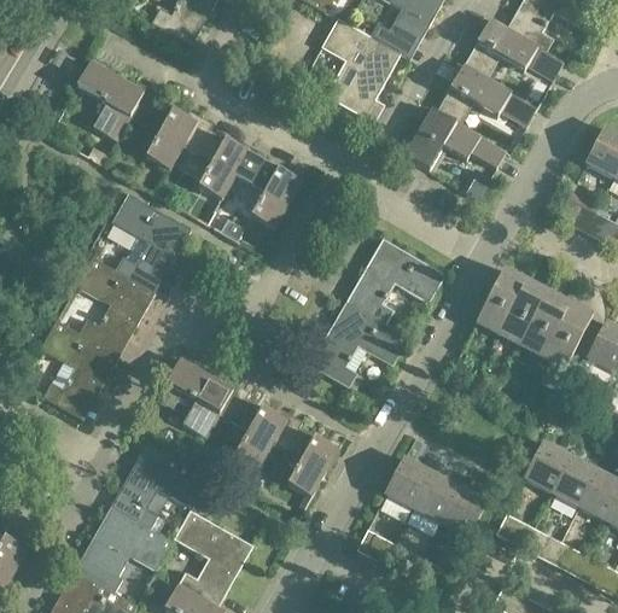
[(192,46),(216,0),(179,0),(172,15),(169,13),(169,15),(159,9),(151,23),(192,46)]
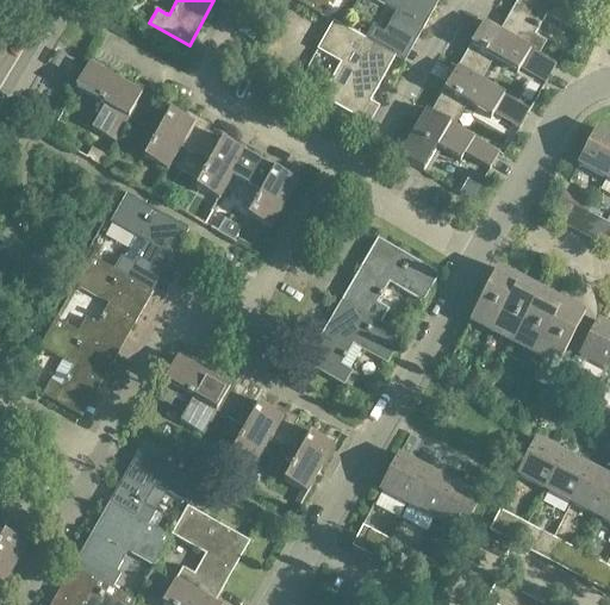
[(297,0),(321,13),(328,0),(297,0)]
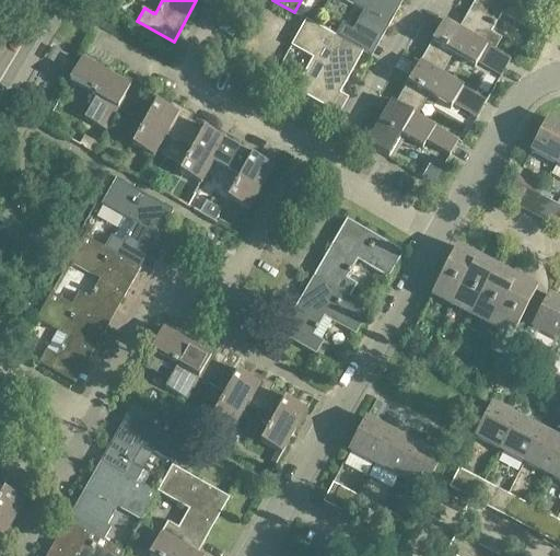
[(347,0),(363,9),(353,27),(342,21),(336,33),(335,35),(363,49),(362,51),(371,56),(401,0),(347,0)]
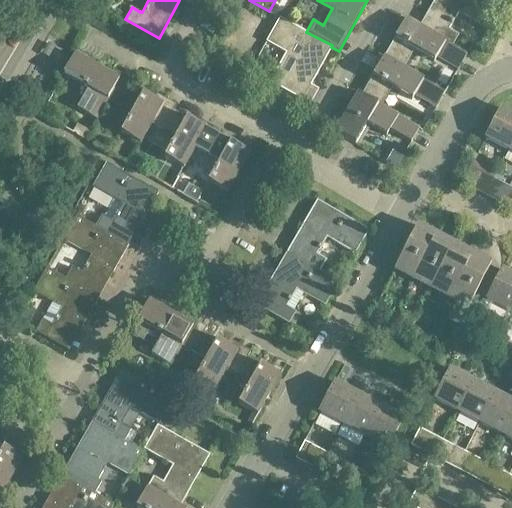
[(452,45),(458,33),(448,27),(458,10),(486,27),(500,3),(495,0),(433,0),(419,25),(418,26),(452,45)]
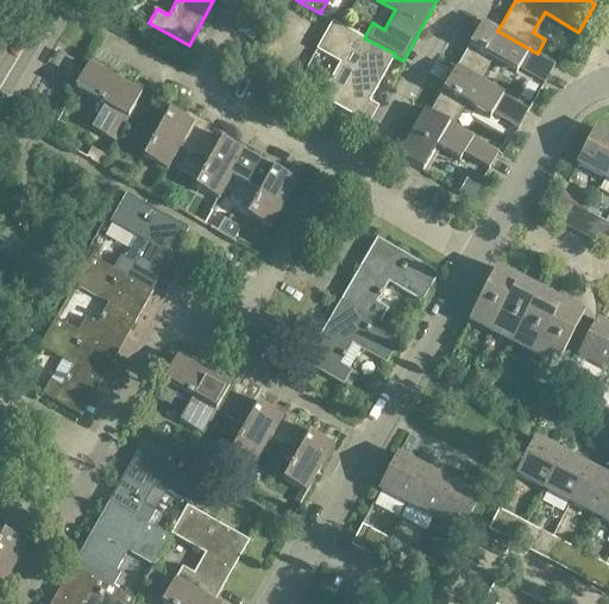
[(378,104),(370,99),(394,56),(395,54),(364,38),(365,36),(333,19),(316,48),(339,60),(319,95),(368,123),(378,104)]
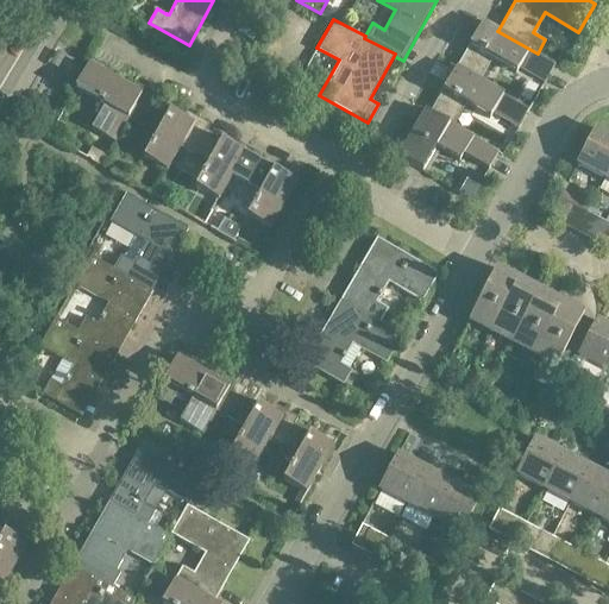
[(538,54),(497,31),(498,30),(481,20),(454,67),(477,80),(479,80),(493,57),(516,70),(520,64),(545,79),(554,63),(538,54)]
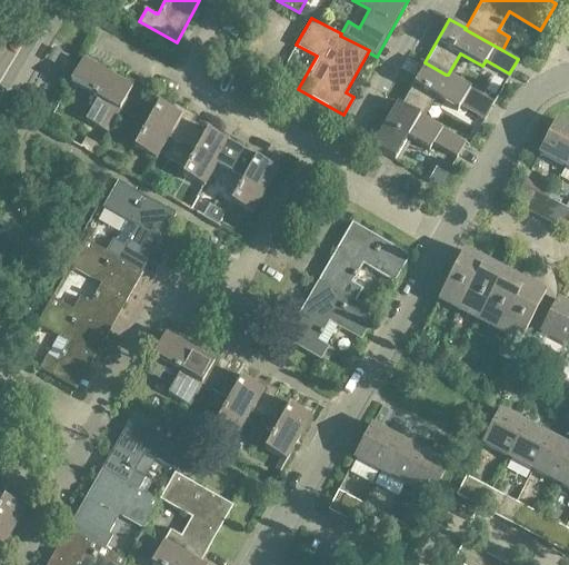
[(106,130),(118,109),(133,81),(132,80),(129,86),(96,67),(99,61),(85,53),(69,80),(97,97),(85,118),(106,130)]
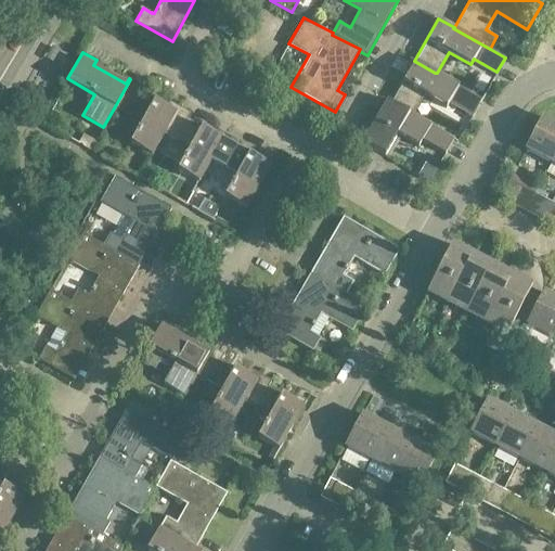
[(414,114),(425,94),(446,106),(450,100),(473,113),(481,99),(437,73),(435,73),(414,61),(391,102),(392,104),(412,115),(414,114)]
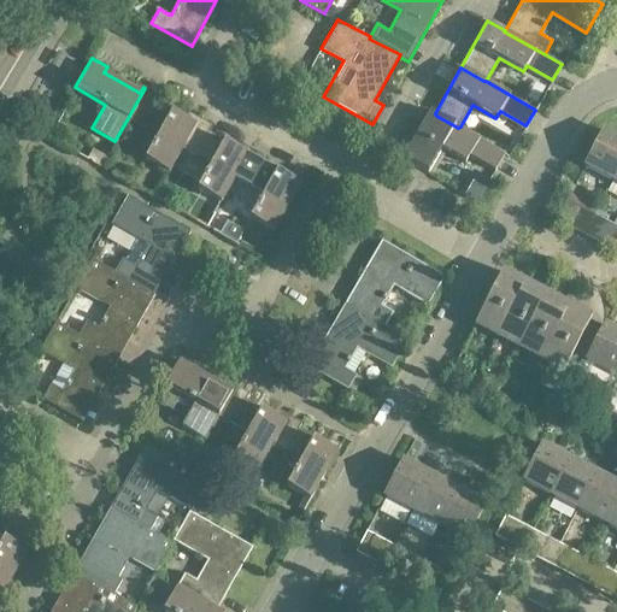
[(197,117),(193,123),(156,103),(159,95),(145,88),(128,118),(157,135),(144,158),(168,171),(181,148),(198,117),(197,117)]
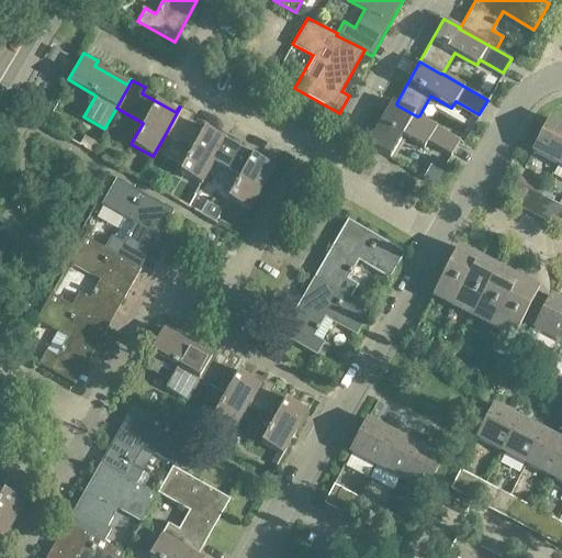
[(417,116),(397,105),(396,103),(392,101),(369,144),(390,156),(402,135),(424,147),(427,141),(450,154),(459,138),(419,115),(417,116)]
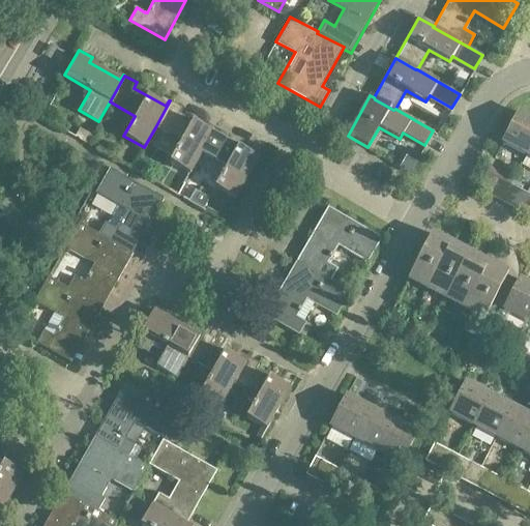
[(181,108),(170,100),(155,127),(180,141),(169,161),(188,172),(211,132),(178,113),(181,108)]
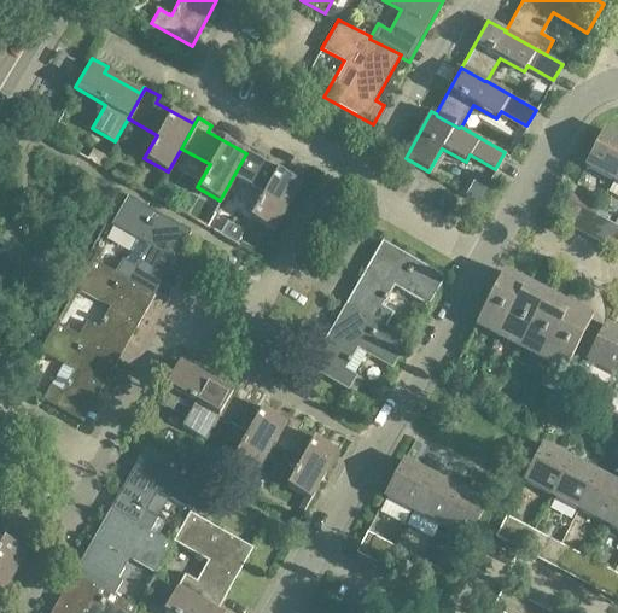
[(586,165),(614,180),(617,171),(617,135),(605,129),(586,165)]
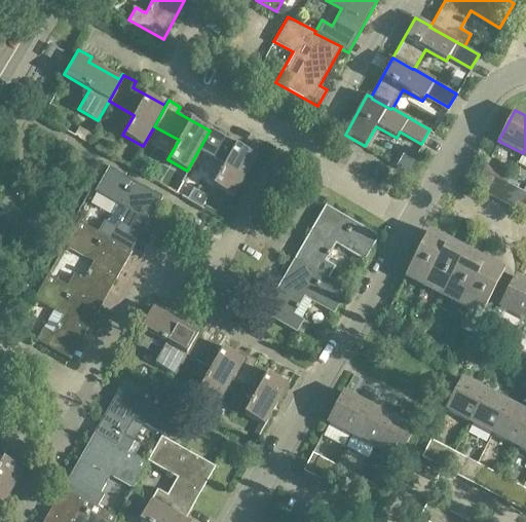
[(187,172),(198,151),(223,165),(212,185),(231,196),(255,156),(222,138),(225,132),(213,124),(210,131),(187,171),(187,172)]
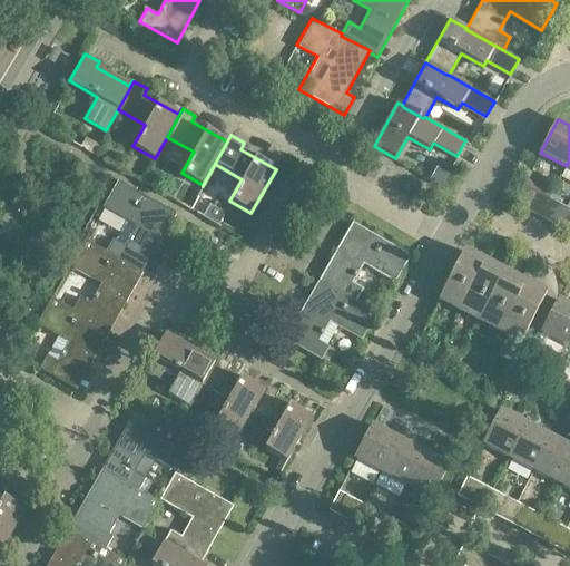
[(112,236),(106,250),(141,271),(175,213),(117,181),(102,206),(135,225),(124,243),(112,236)]
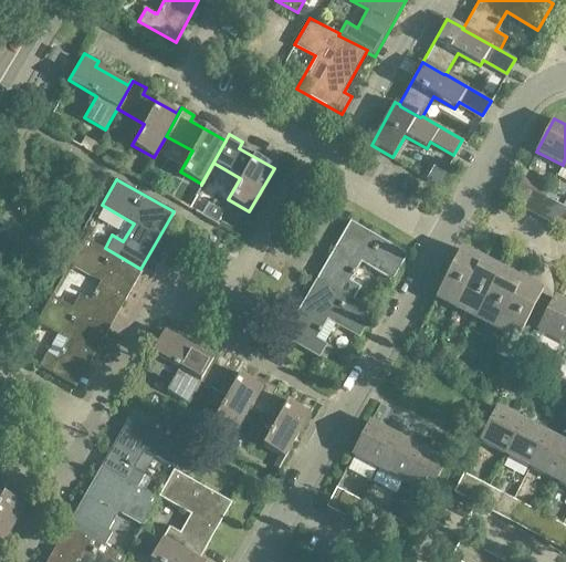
[(531,187),(521,181),(511,201),(521,206),(531,187)]
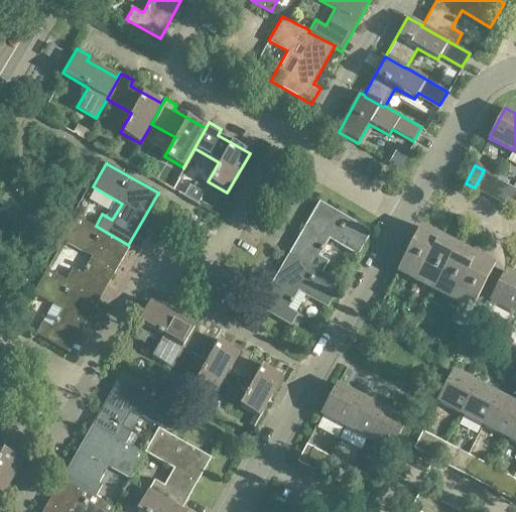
[(204,190),(189,183),(183,194),(198,202),(204,190)]
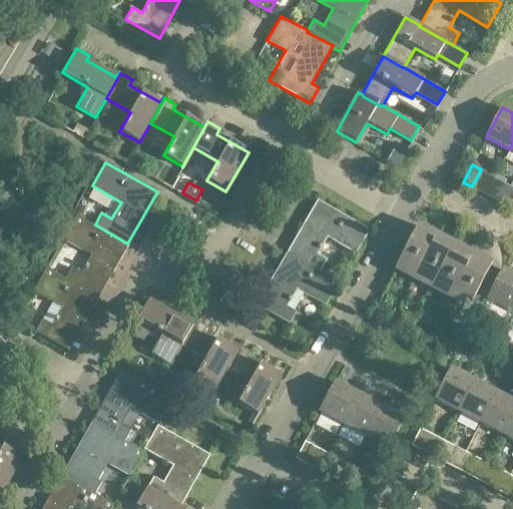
[(509,205),(512,197),(512,185),(509,183),(500,201),(509,205)]
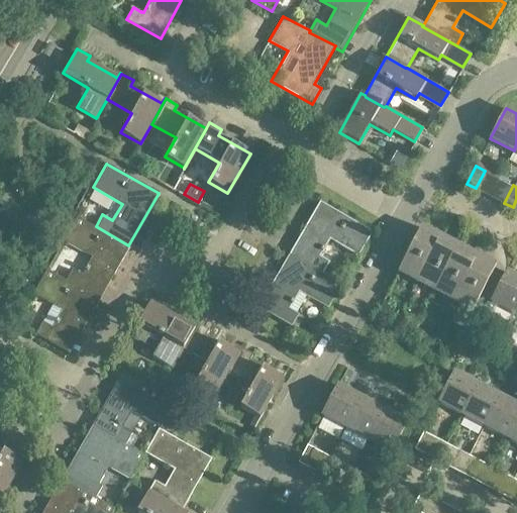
[(322,273),(329,261),(318,254),(327,237),(356,254),(371,230),(319,200),(288,253),(322,273)]
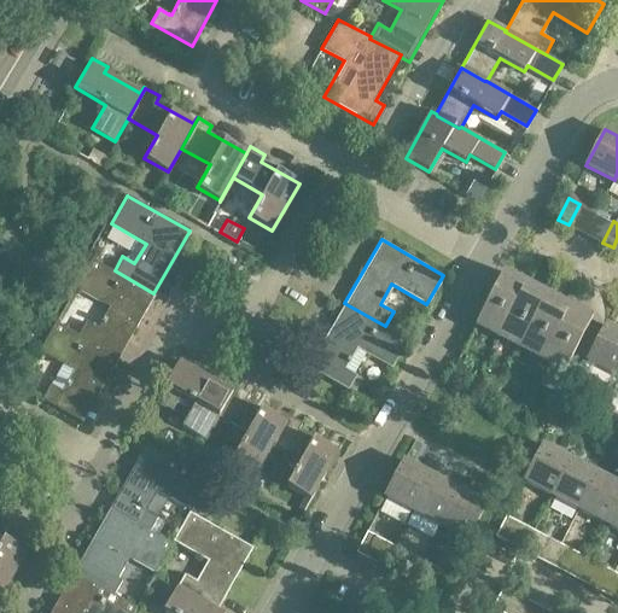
[(118,357),(153,293),(115,270),(92,257),(75,286),(110,307),(99,326),(87,320),(79,333),(118,357)]
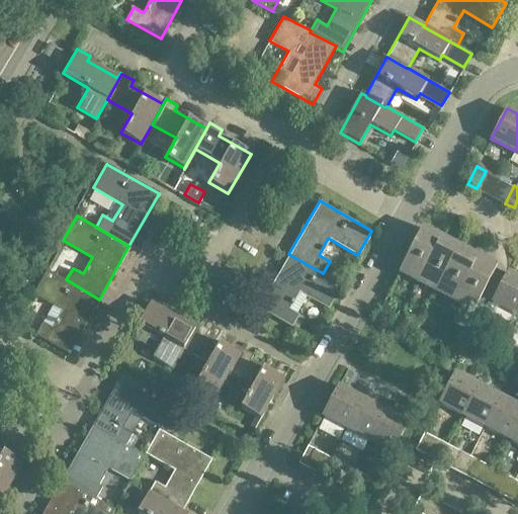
[(423,226),(398,272),(417,282),(441,236),(423,226)]
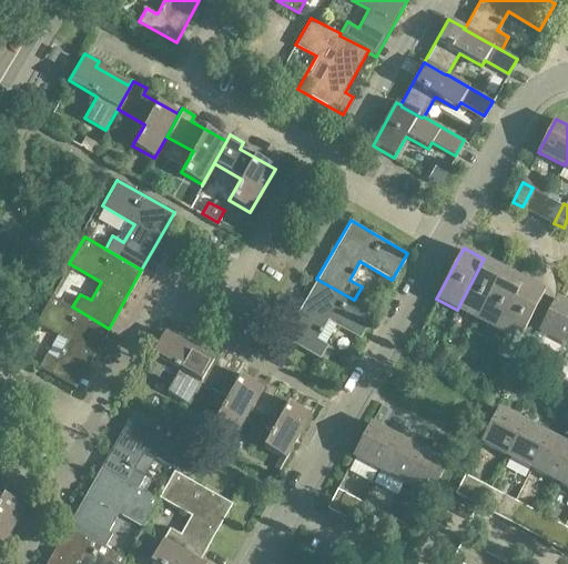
[(504,269),(484,259),(457,310),(477,321),(504,269)]
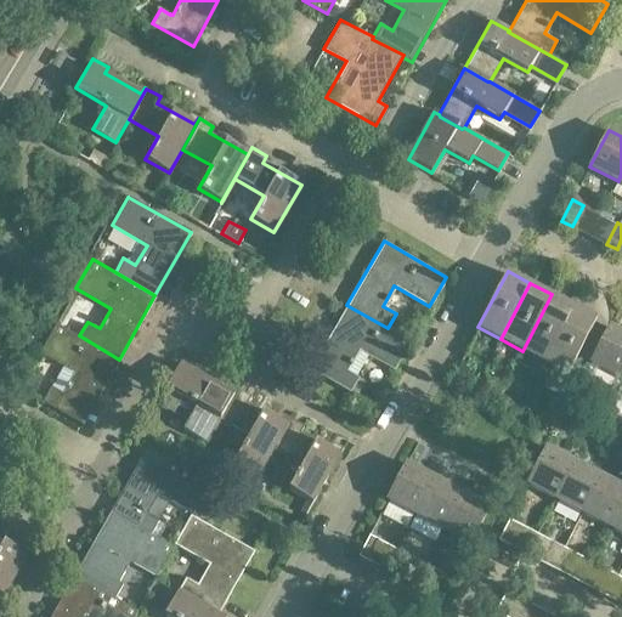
[(544,362),(574,306),(552,294),(522,351),(544,362)]
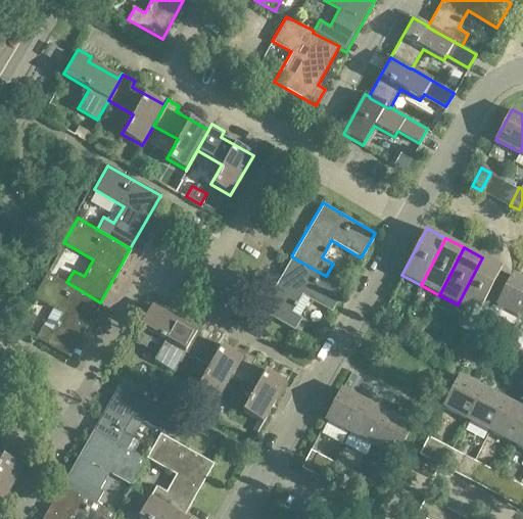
[(344,287),(326,276),(291,256),(260,310),(294,329),(301,317),(291,311),(301,293),(331,311),(344,287)]
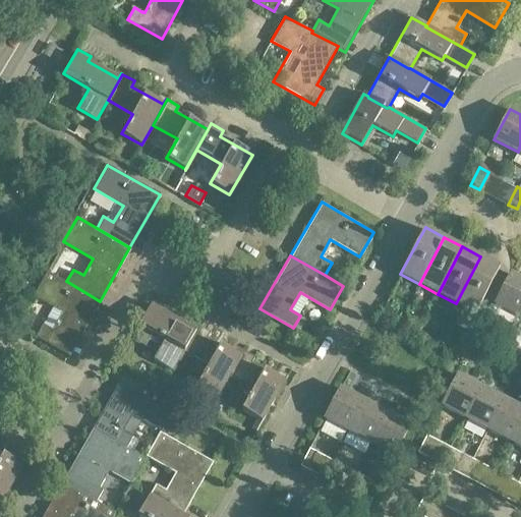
[(500,267),(480,256),(456,303),(475,313),(500,267)]
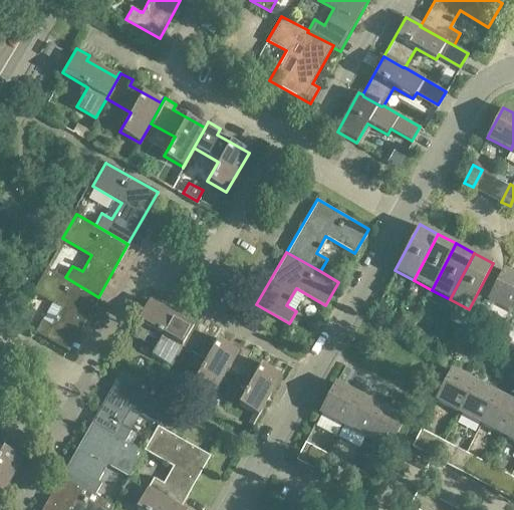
[(65,277),(46,267),(33,290),(52,301),(35,330),(68,349),(98,297),(65,277)]
